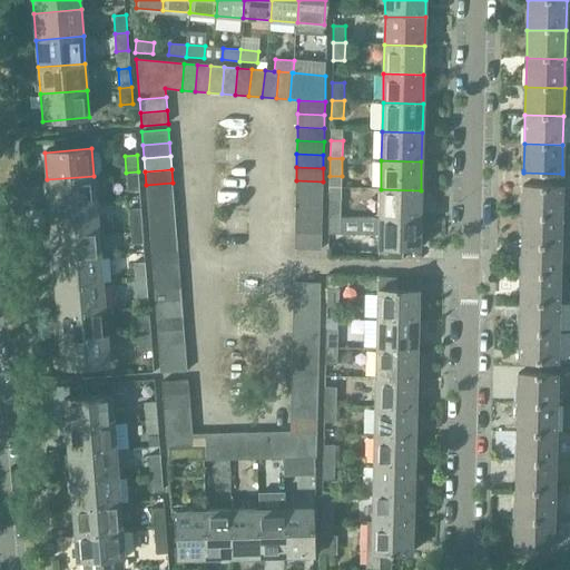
[(138,172),(126,173),(128,190),(139,190),(138,172)]
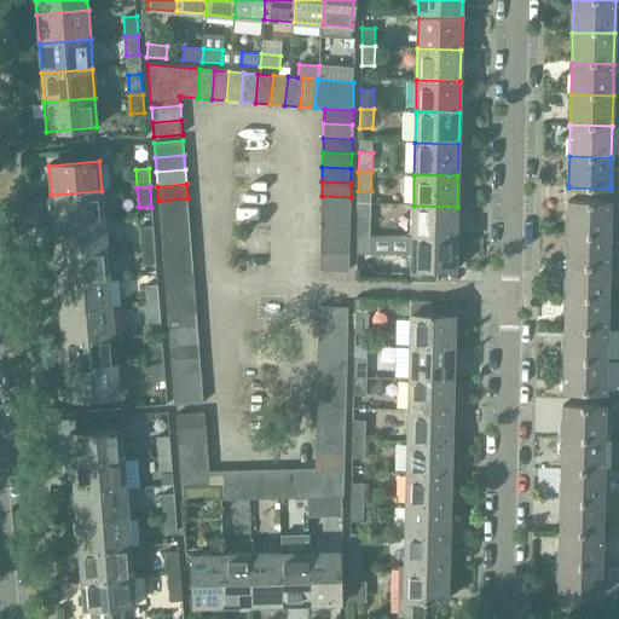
[(51,195),(53,224),(104,220),(102,191),(51,195)]
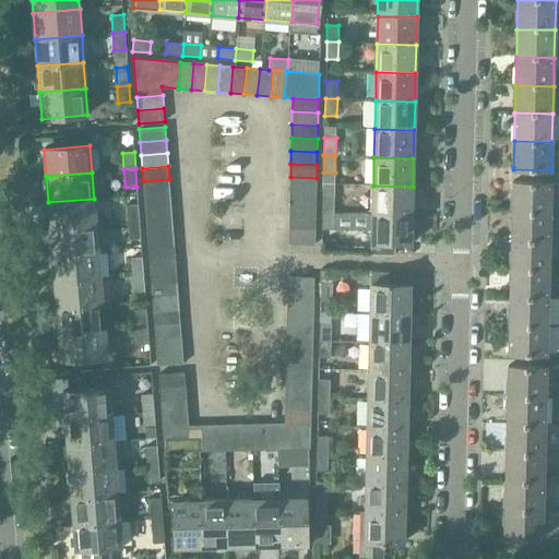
[(290,177),(290,190),(316,191),(317,178),(290,177)]
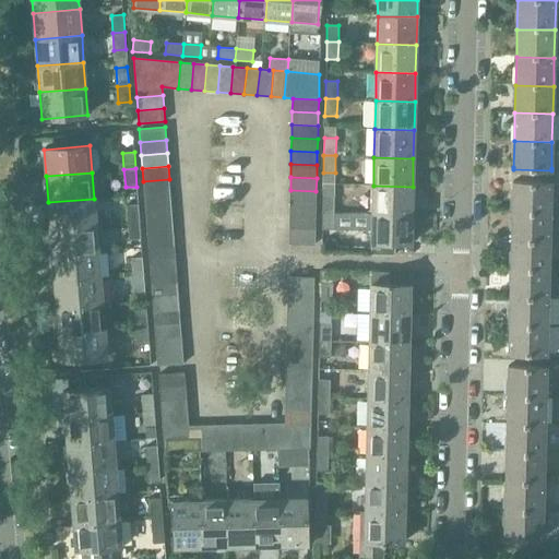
[(143,181),(144,194),(170,192),(169,179),(143,181)]
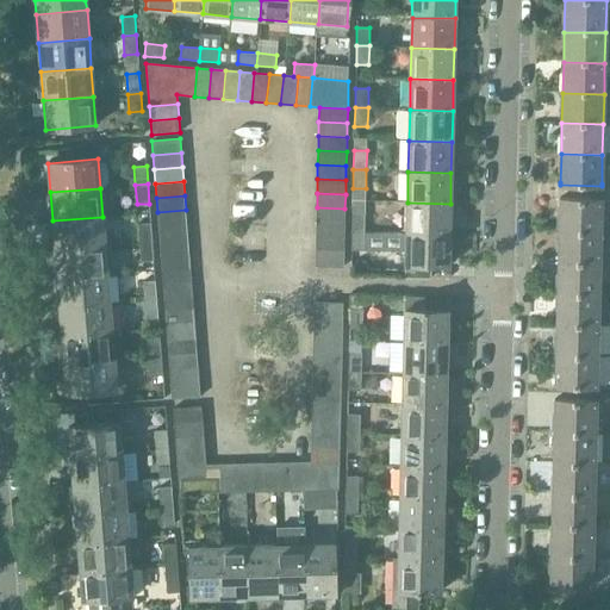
[(560,200),(559,232),(601,234),(601,201),(602,201),(602,199),(559,198),(559,200),(560,200)]
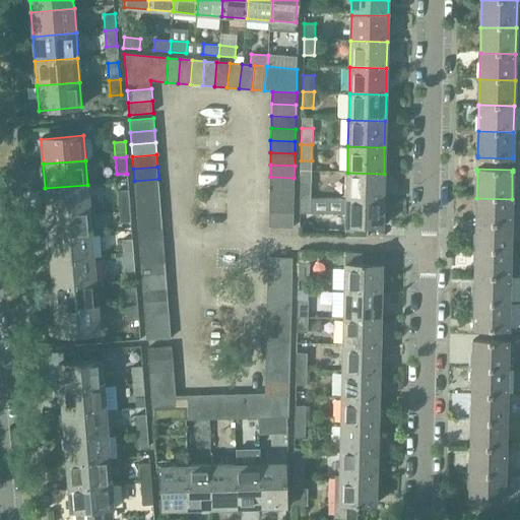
[(347,173),(346,199),(383,200),(384,174),(347,173)]
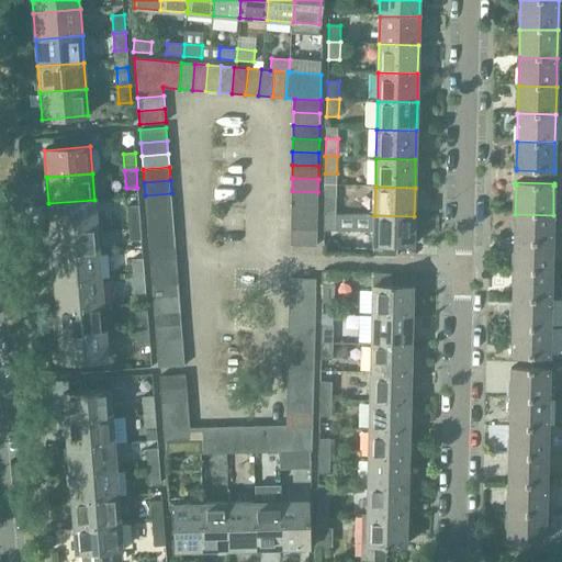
[(292,191),(291,204),(317,205),(317,192),(292,191)]
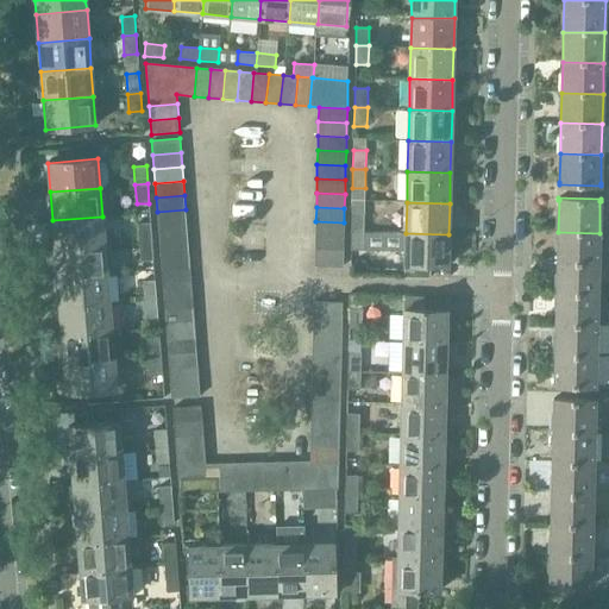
[(157,212),(158,226),(187,224),(186,209),(157,212)]
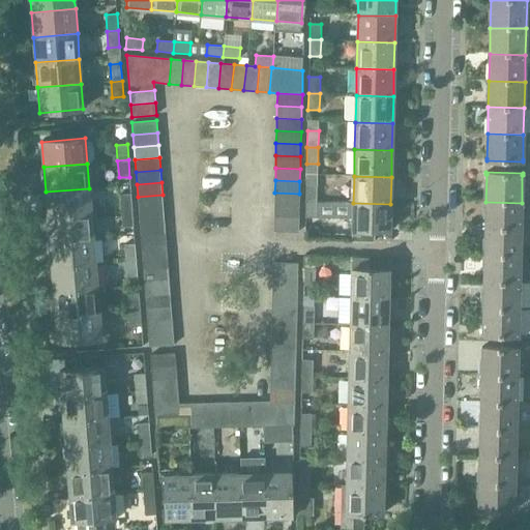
[(306,184),(305,201),(317,202),(317,184),(306,184)]
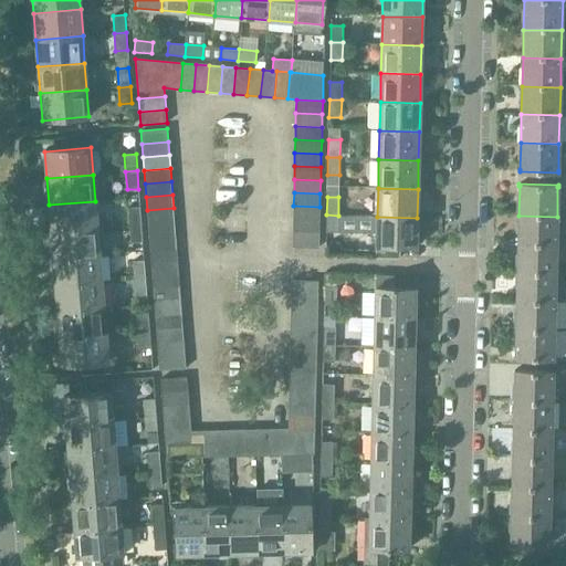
[(49,205),(51,231),(97,228),(95,201),(49,205)]
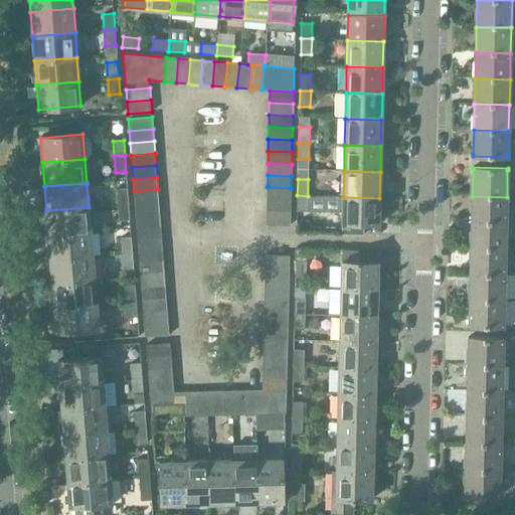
[(267,187),(267,200),(291,200),(291,188),(267,187)]
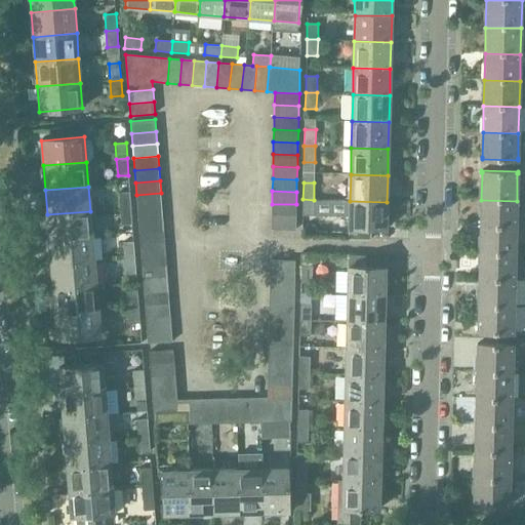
[(119,193),(120,209),(131,208),(129,192),(119,193)]
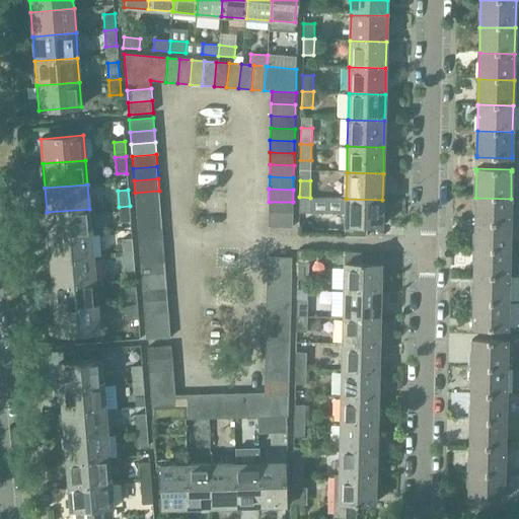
[(135,193),(136,205),(160,203),(159,191),(135,193)]
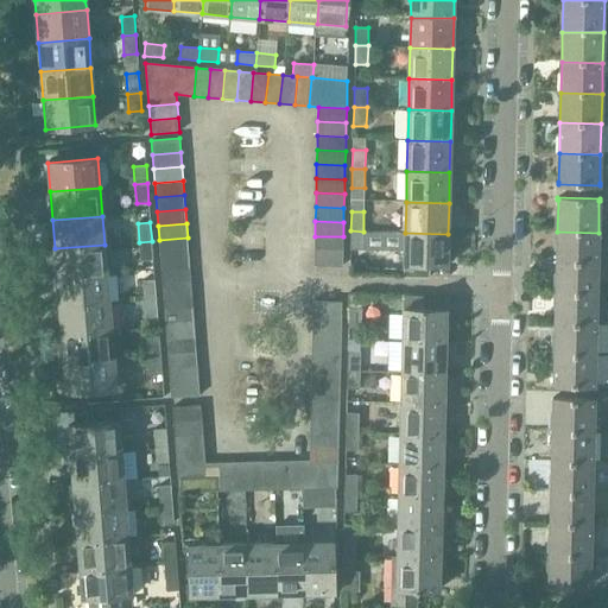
[(363,232),(350,230),(350,249),(362,249),(363,232)]
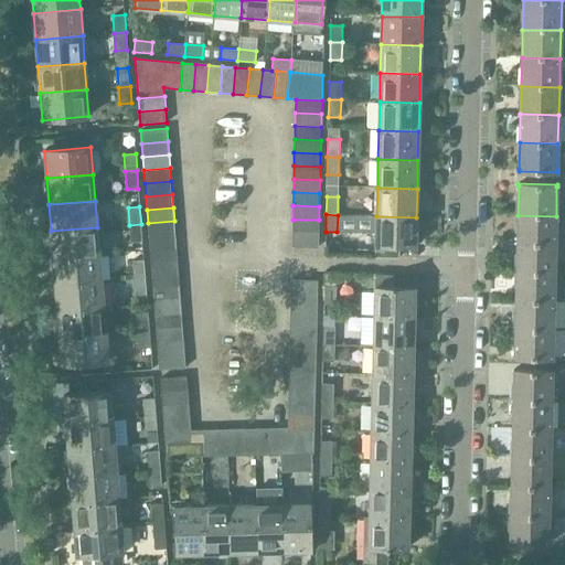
[(518,215),(518,244),(555,245),(556,216),(518,215)]
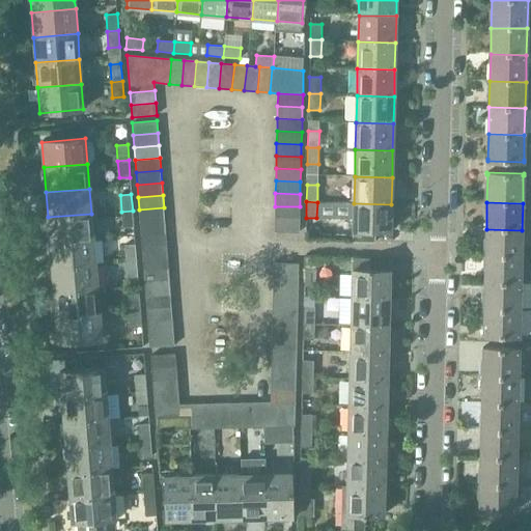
[(391,204),(354,203),(353,229),(353,230),(353,241),(378,242),(378,230),(391,230),(391,229),(391,204)]
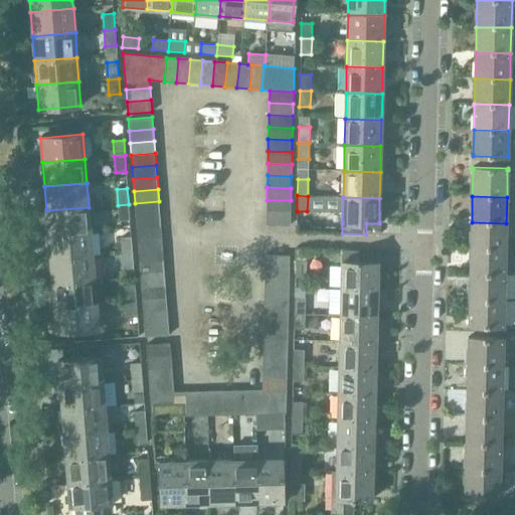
[(267,200),(267,212),(291,212),(291,200),(267,200)]
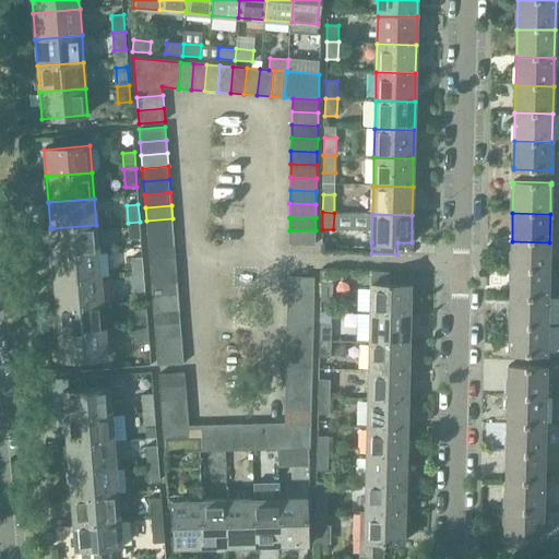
[(146,221),(147,234),(173,232),(173,218),(146,221)]
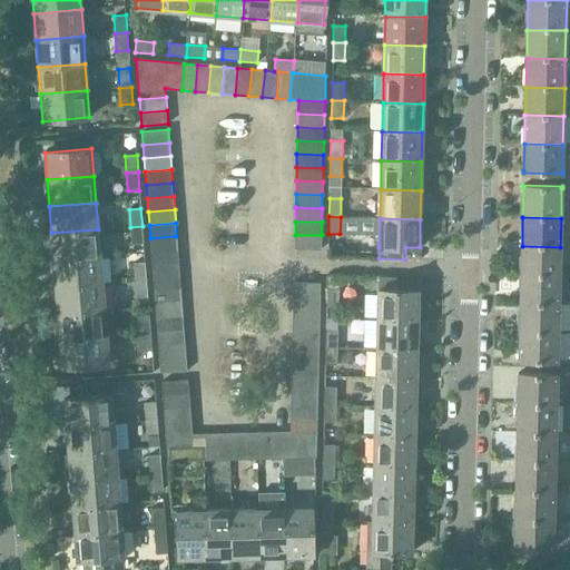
[(143,226),(130,227),(131,244),(144,243),(143,226)]
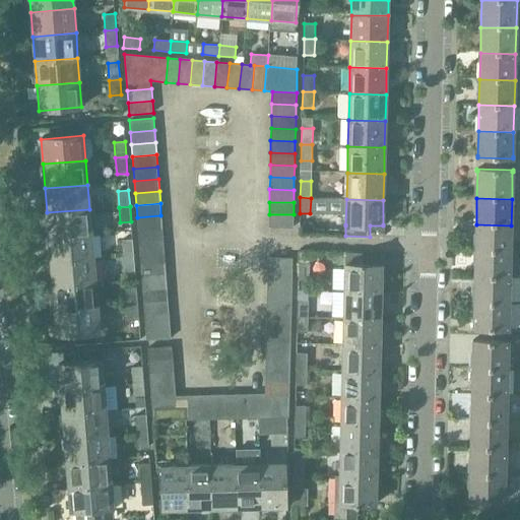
[(47,212),(49,237),(91,234),(89,209),(47,212)]
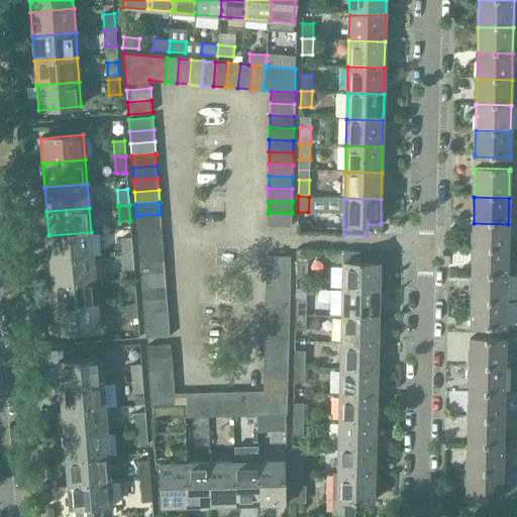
[(292,213),(268,213),(267,225),(291,226),(292,213)]
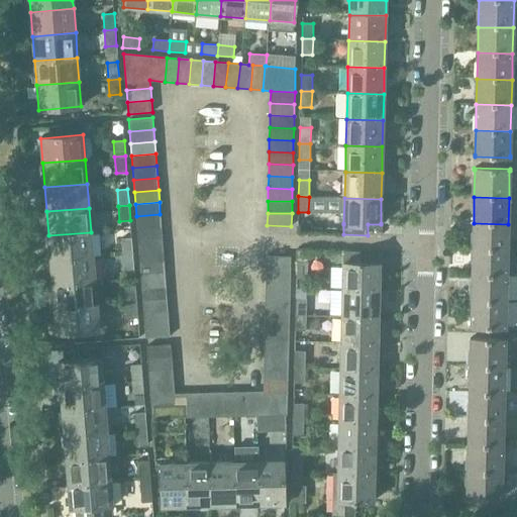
[(136,216),(137,228),(161,226),(160,214),(136,216)]
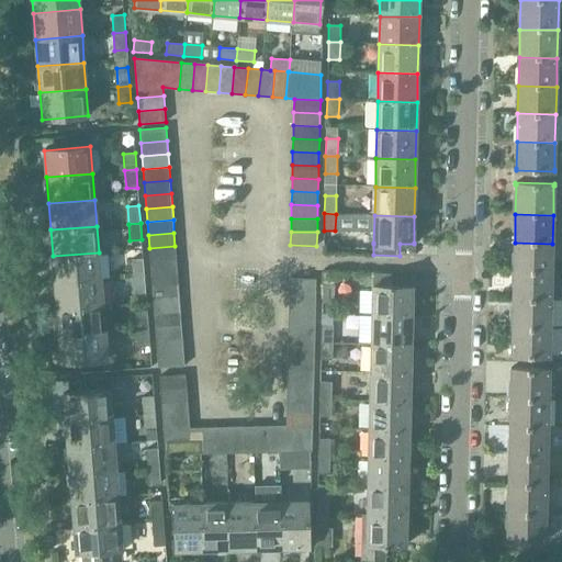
[(515,243),(514,271),(552,271),(552,244),(515,243)]
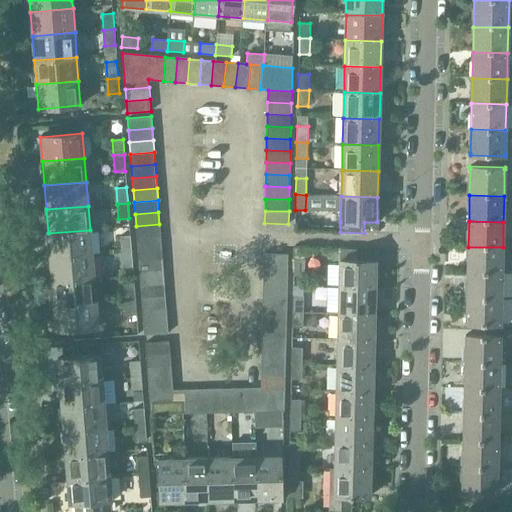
[(136,226),(137,238),(160,236),(159,224),(136,226)]
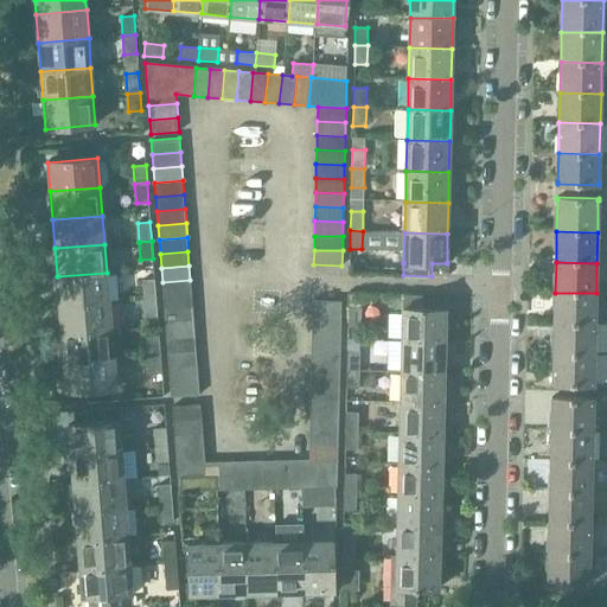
[(57,276),(59,306),(109,301),(107,273),(57,276)]
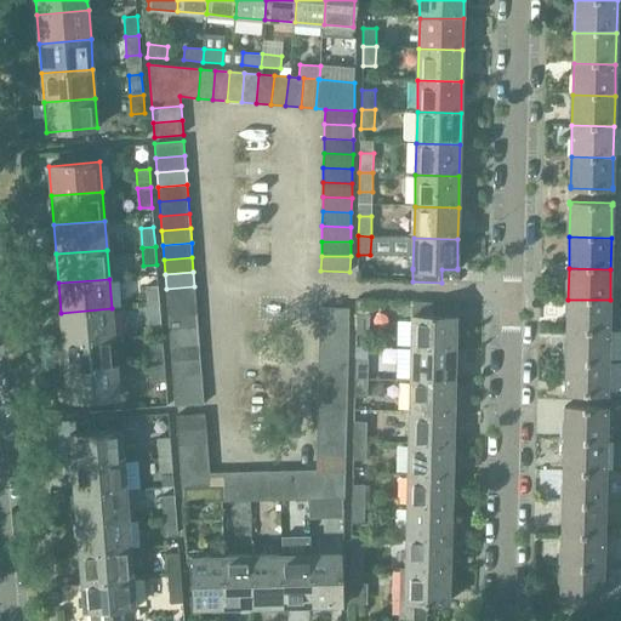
[(144,286),(147,306),(159,305),(158,285),(144,286)]
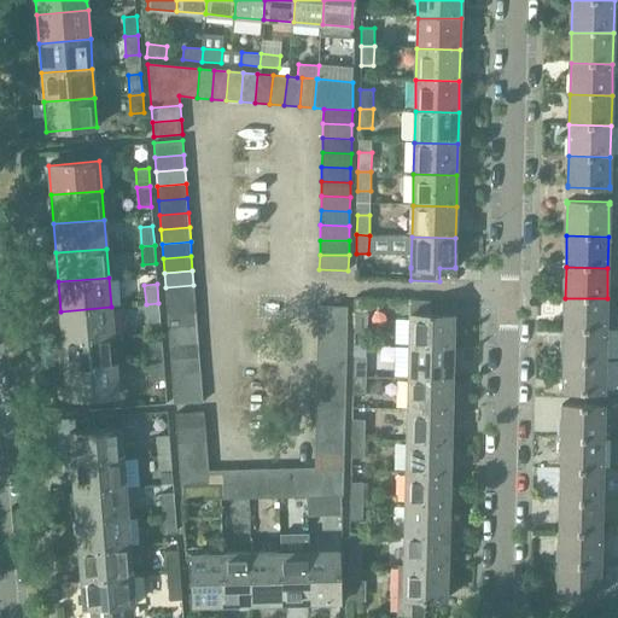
[(165,287),(167,302),(194,299),(193,285),(165,287)]
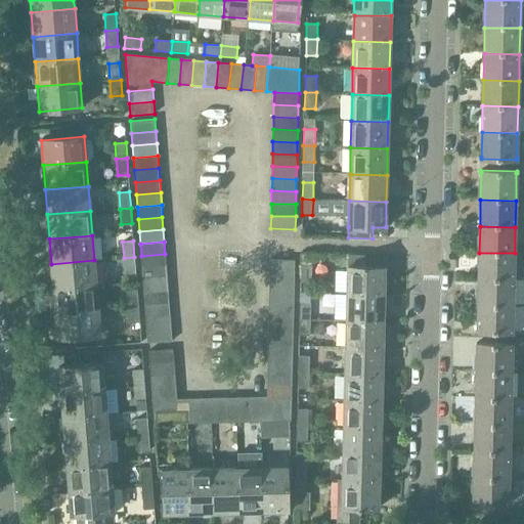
[(479,253),(478,278),(514,279),(515,253),(479,253)]
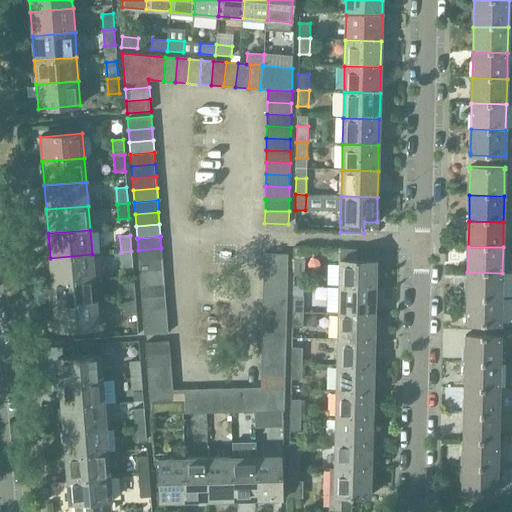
[(138,250),(138,262),(162,260),(161,248),(138,250)]
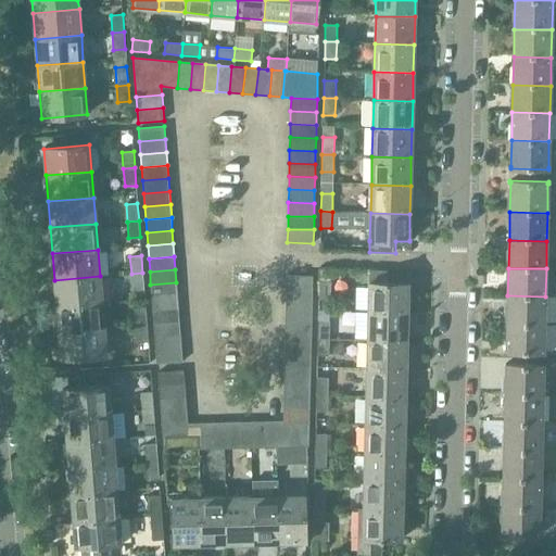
[(368,283),(368,311),(407,312),(408,285),(408,283),(388,283),(389,281),(386,281),(387,270),(368,270),(368,282),(368,283)]
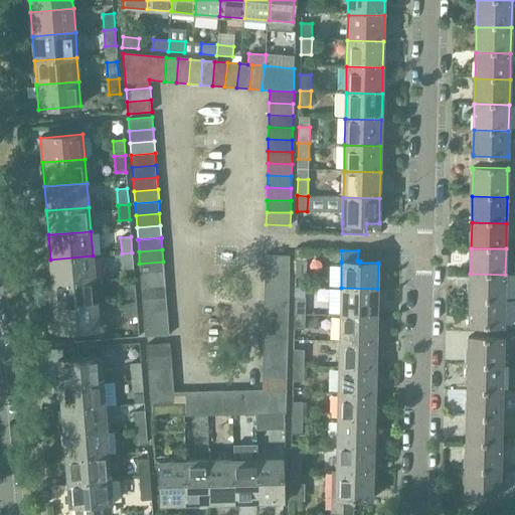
[(132,252),(122,253),(123,270),(134,269),(132,252)]
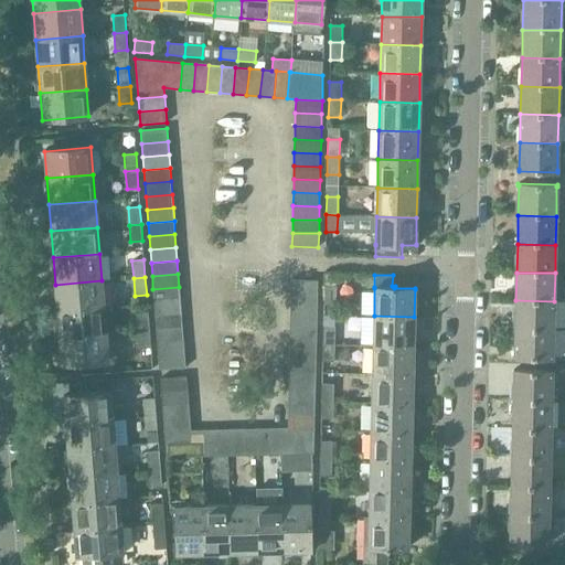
[(291,279),(290,294),(317,295),(318,280),(291,279)]
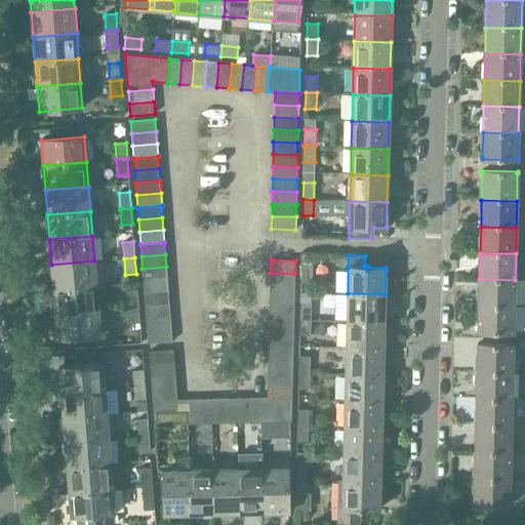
[(51,265),(53,289),(96,285),(94,260),(51,265)]
